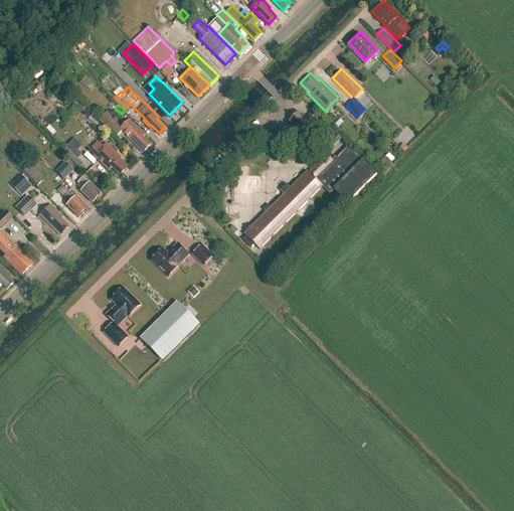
[(107,123),(112,117),(110,115),(112,113),(107,109),(100,116),(107,123)]
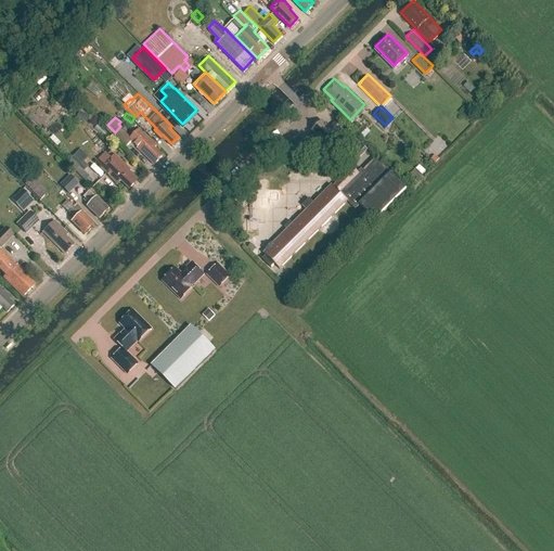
[(334,131),(340,125),(335,119),(329,125),(321,117),(310,128),(323,141),(334,130),(334,131)]
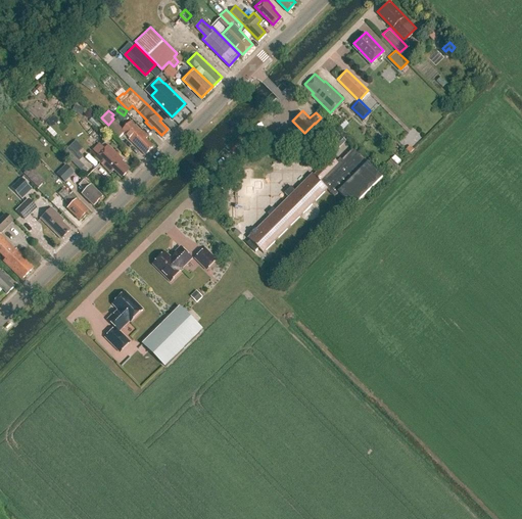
[(130,135),(128,136),(142,150),(144,148),(146,150),(152,144),(145,136),(147,134),(139,126),(138,127),(131,119),(122,127),(113,119),(108,125),(119,135),(123,130),(126,133),(127,132),(130,135)]
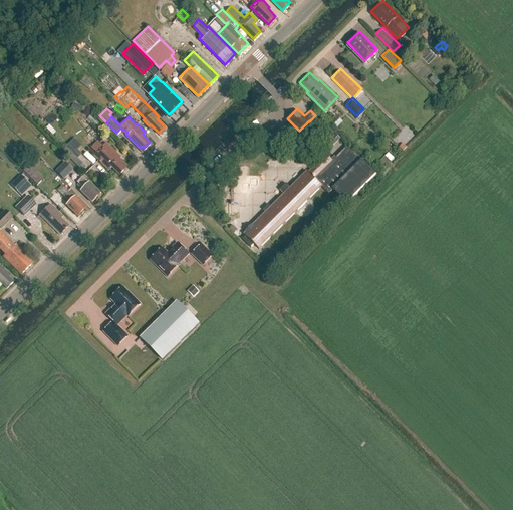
[(325,139),(333,130),(322,118),(313,126),(325,139)]
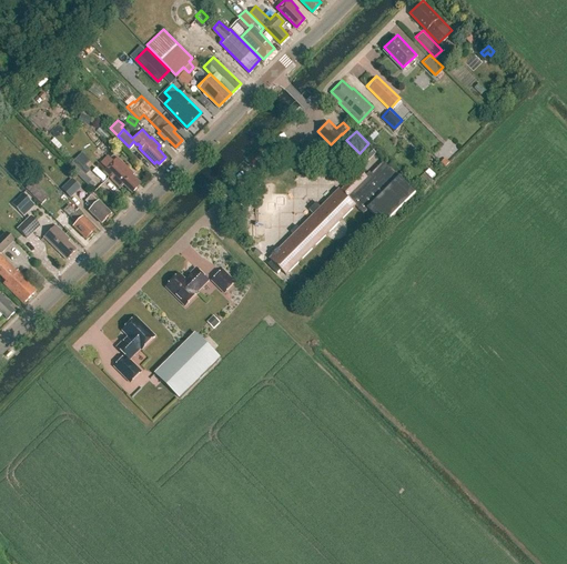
[(370,145),(361,154),(365,160),(375,150),(370,145)]
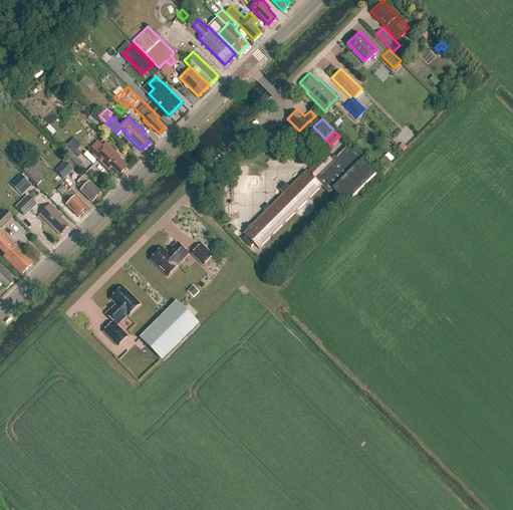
[(80,151),(76,147),(80,143),(73,136),(63,146),(65,149),(67,148),(76,156),(80,151)]
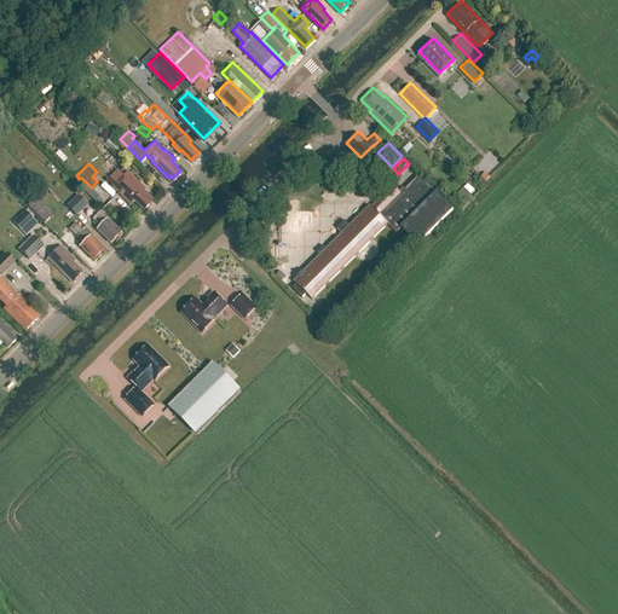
[(144,185),(126,167),(110,184),(128,202),(132,198),(142,207),(150,200),(146,196),(150,193),(143,187),(144,185)]
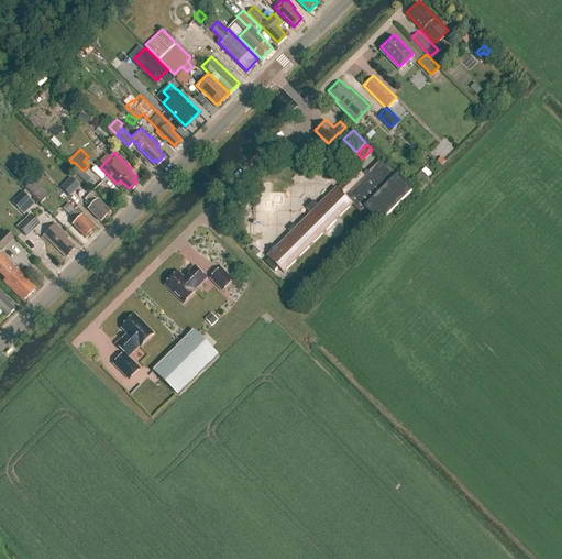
[(411,188),(379,156),(363,173),(356,166),(337,186),(335,185),(318,203),(312,197),(306,205),(310,210),(296,223),(294,221),(287,227),(290,230),(275,244),(268,250),(270,251),(266,253),(268,255),(265,259),(264,259),(274,269),(275,269),(274,267),(277,264),(283,270),(351,201),(359,209),(364,205),(379,220),(411,188)]
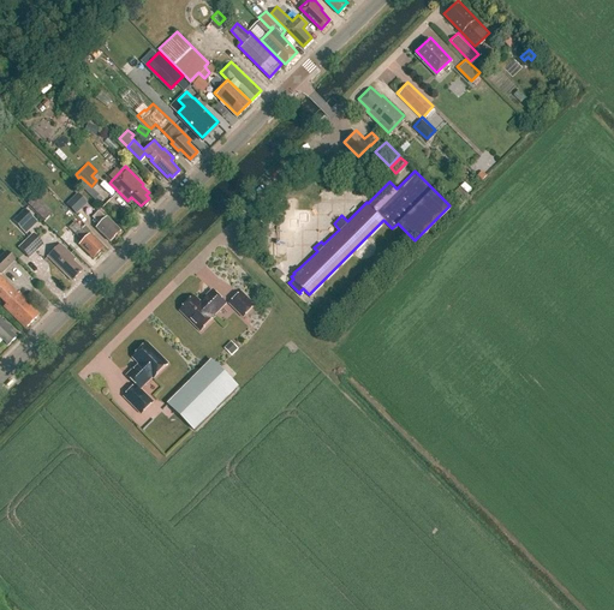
[(76,190),(65,201),(76,210),(87,199),(76,190)]
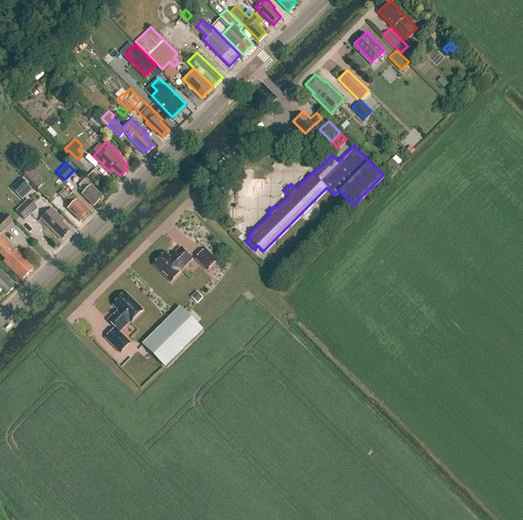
[(92,204),(101,195),(89,182),(88,183),(82,177),(78,182),(83,188),(80,191),(92,204)]
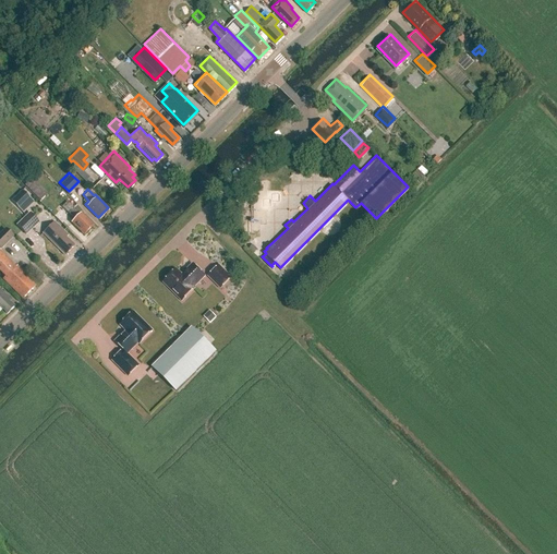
[(70,219),(83,232),(92,223),(80,209),(79,211),(73,204),(67,199),(61,204),(73,216),(70,219)]
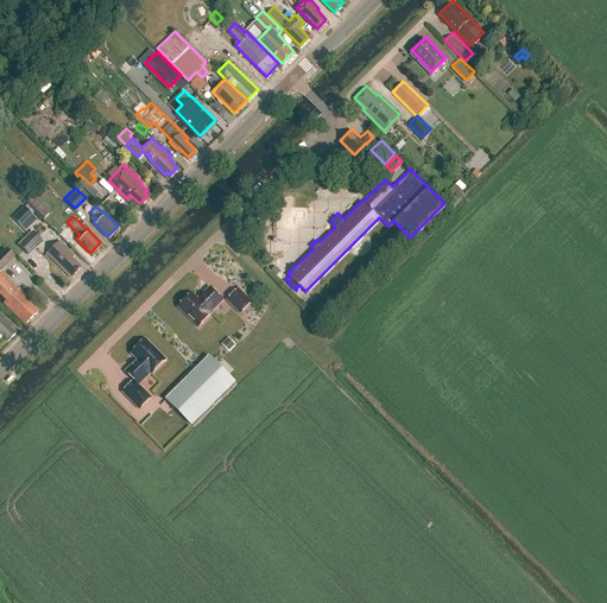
[(26,251),(40,237),(32,228),(18,241),(26,251)]
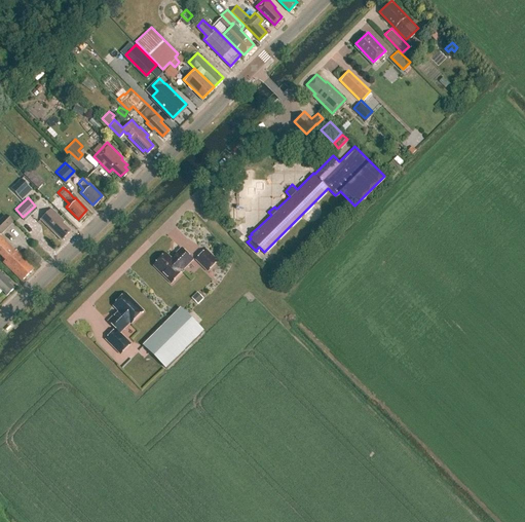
[(69,229),(67,227),(61,220),(63,218),(50,206),(39,217),(59,235),(61,233),(62,235),(69,229)]
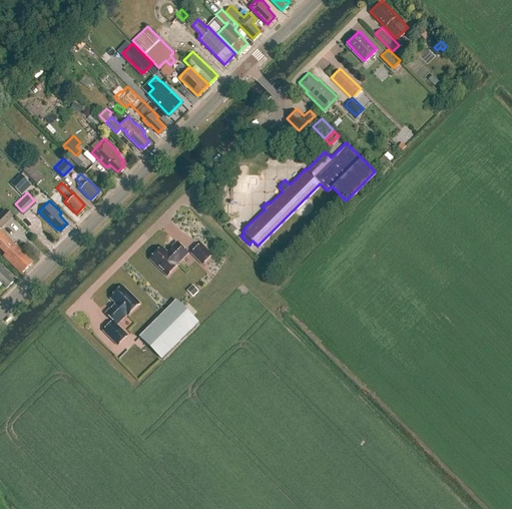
[(0,224),(11,214),(4,206),(0,210),(0,224)]
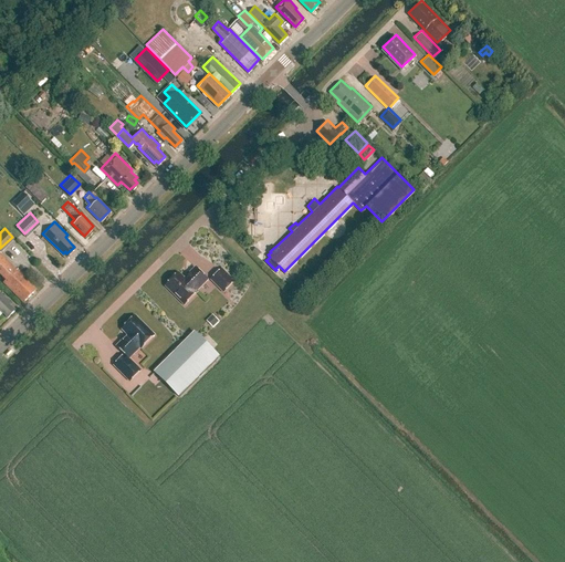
[(0,273),(3,278),(1,280),(21,300),(34,287),(22,276),(23,274),(16,266),(14,267),(0,252),(0,273)]
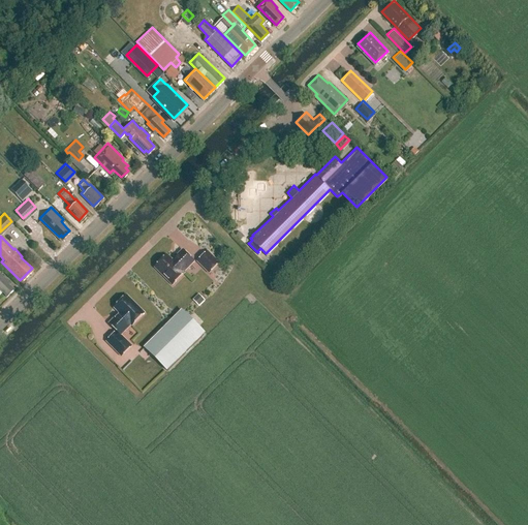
[(193,258),(182,247),(172,257),(166,252),(154,265),(172,282),(184,270),(183,269),(193,258)]
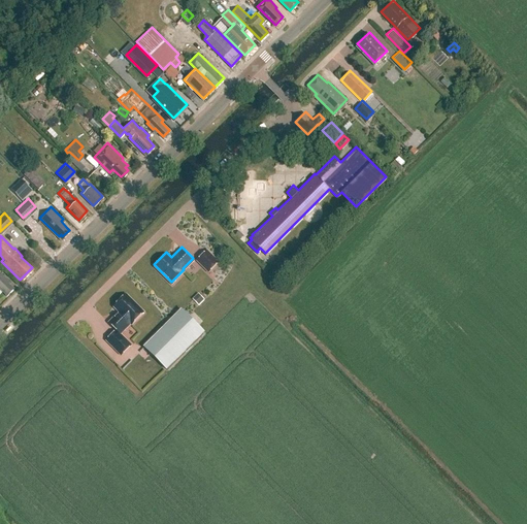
[(207,270),(218,260),(206,248),(196,258),(207,270)]
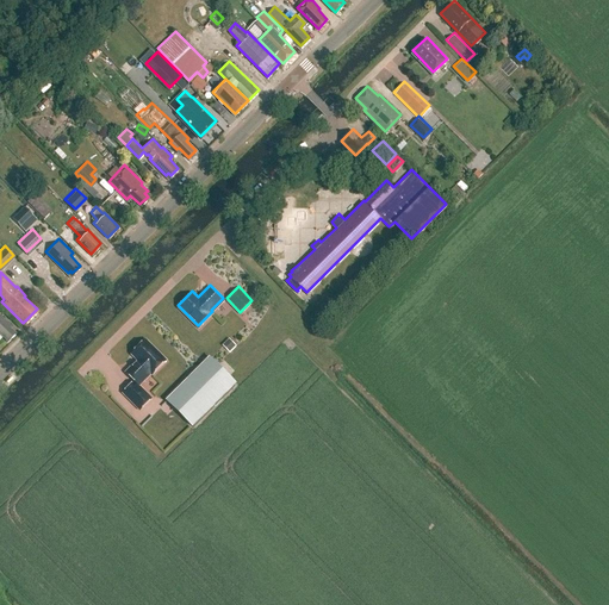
[(5,320),(0,315),(0,332),(6,340),(14,331),(5,323),(5,320)]
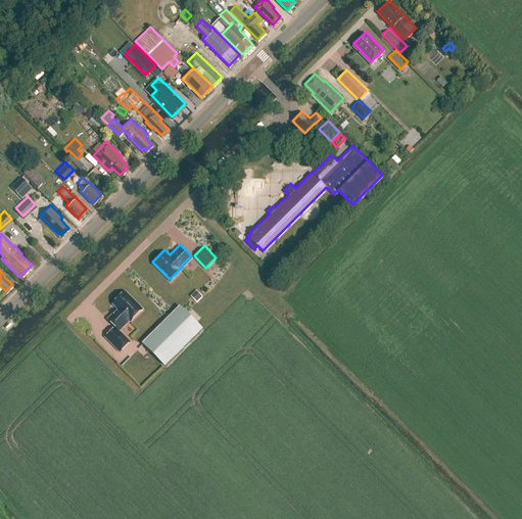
[(130,320),(142,307),(125,289),(111,301),(117,308),(114,311),(114,310),(107,317),(114,325),(104,335),(120,349),(130,339),(119,329),(129,319),(130,320)]
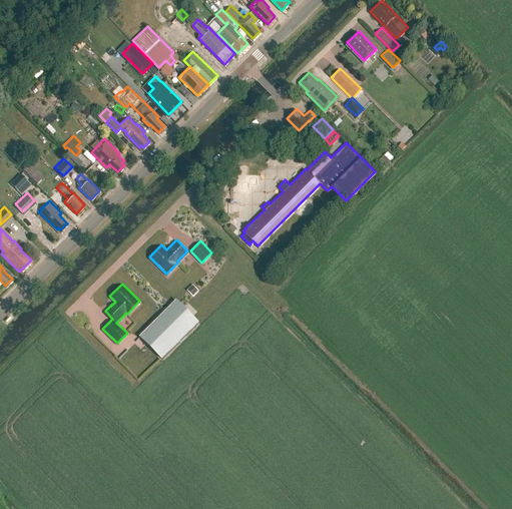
[(175,299),(139,335),(161,357),(197,321),(175,299)]
